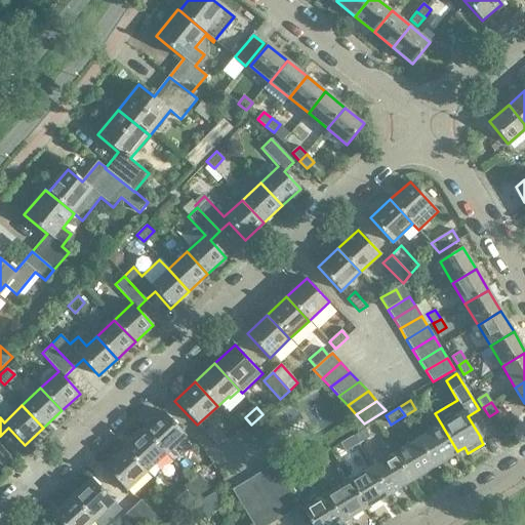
[(164,411),(144,430),(166,454),(187,435),(164,411)]
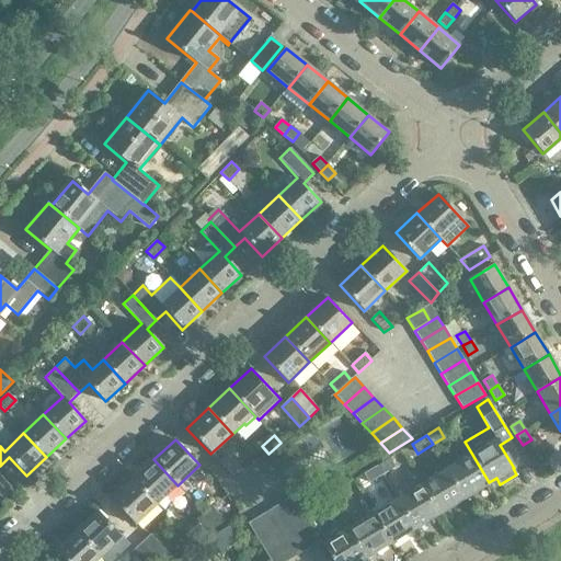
[(471,453),(446,468),(465,497),(489,482),(471,453)]
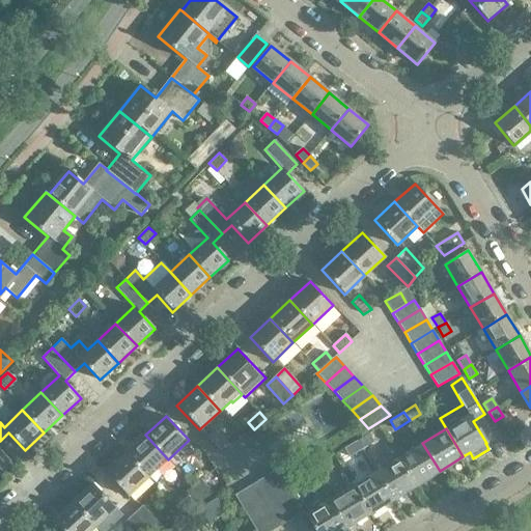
[(208,438),(220,450),(229,445),(216,430),(208,438)]
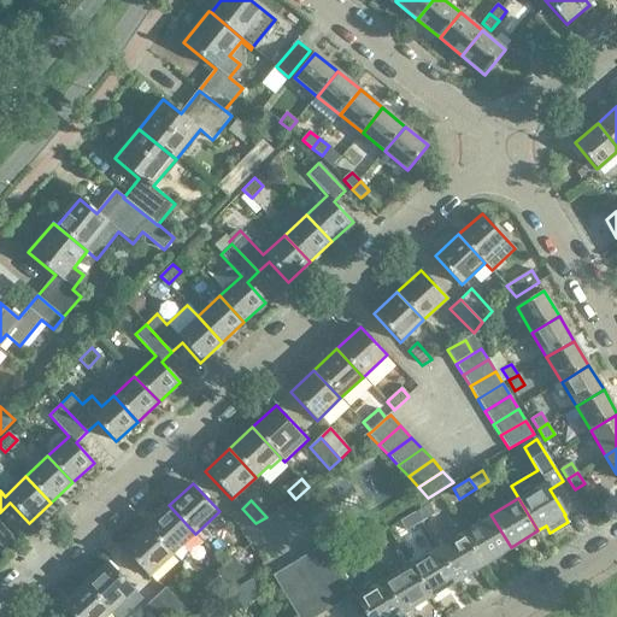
[(429,504),(416,512),(422,522),(435,513),(429,504)]
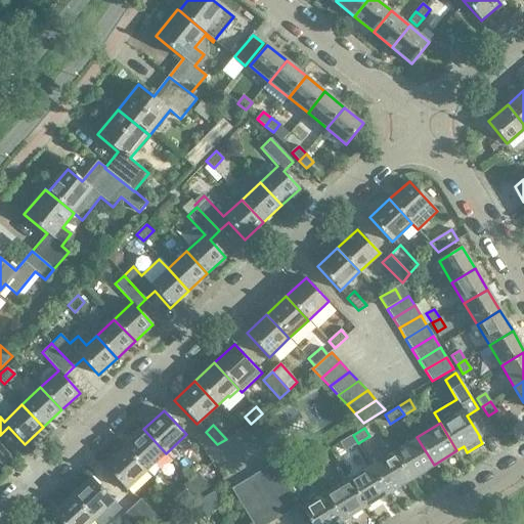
[(143,429),(124,447),(146,472),(166,453),(143,429)]
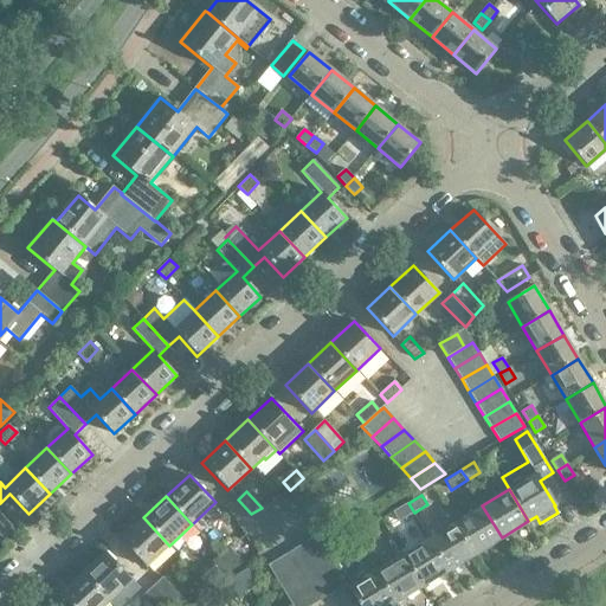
[(408,503),(393,513),(399,522),(414,513),(408,503)]
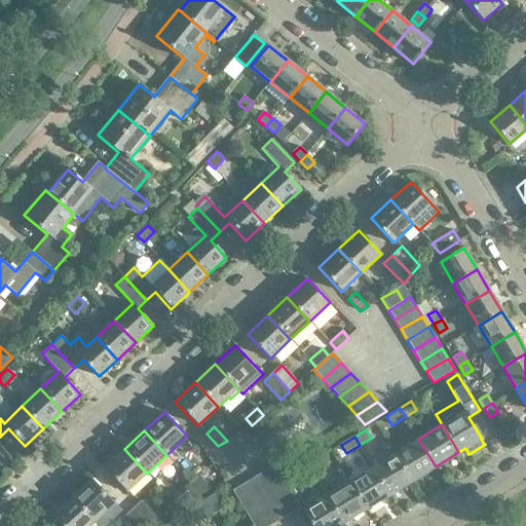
[(418,439),(396,452),(412,480),(436,466),(418,439)]
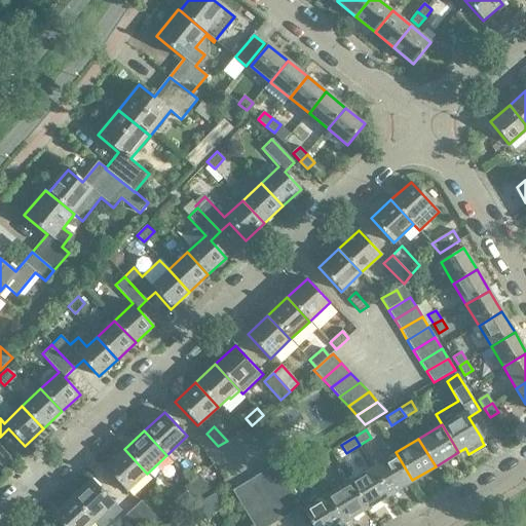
[(0,464),(1,466),(11,457),(0,445),(0,464)]
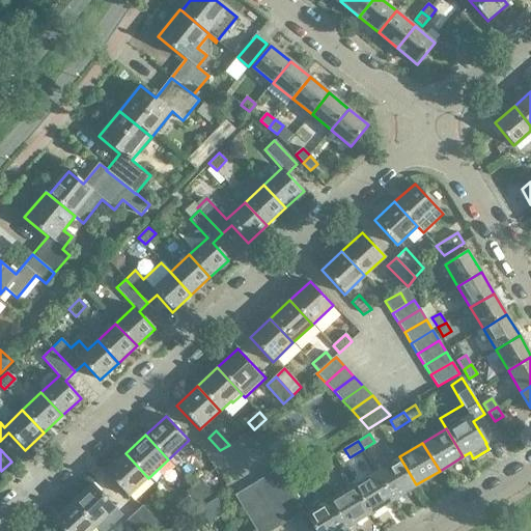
[(148,478),(126,453),(105,472),(128,497),(148,478)]
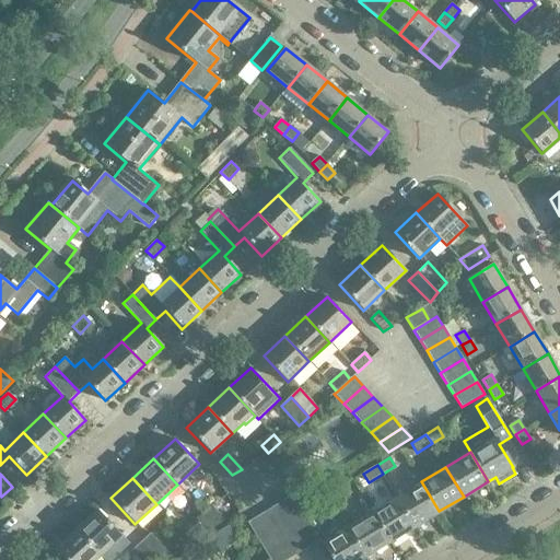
[(421,481),(396,497),(415,526),(439,511),(421,481)]
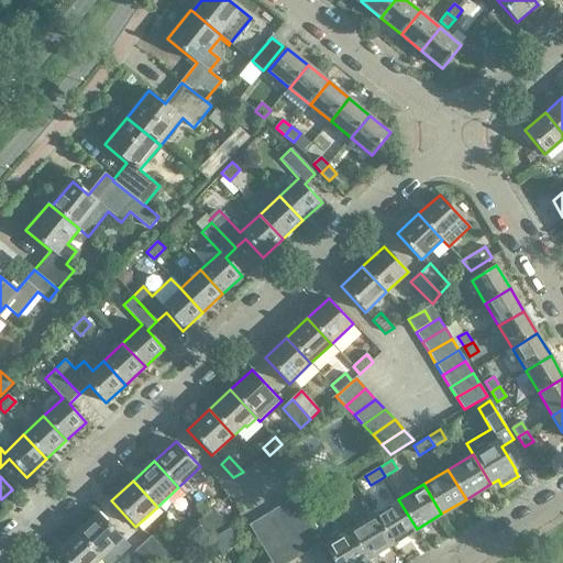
[(343,489),(330,498),(335,507),(349,498),(343,489)]
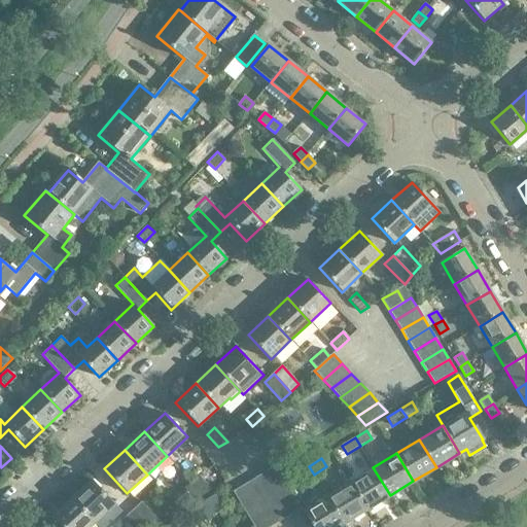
[(276,466),(265,472),(278,494),(288,487),(283,479),(276,466)]
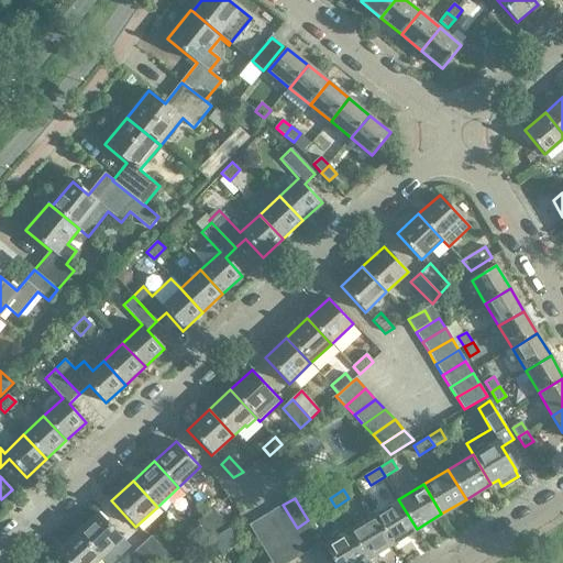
[(335,507),(330,498),(317,506),(321,515),(335,507)]
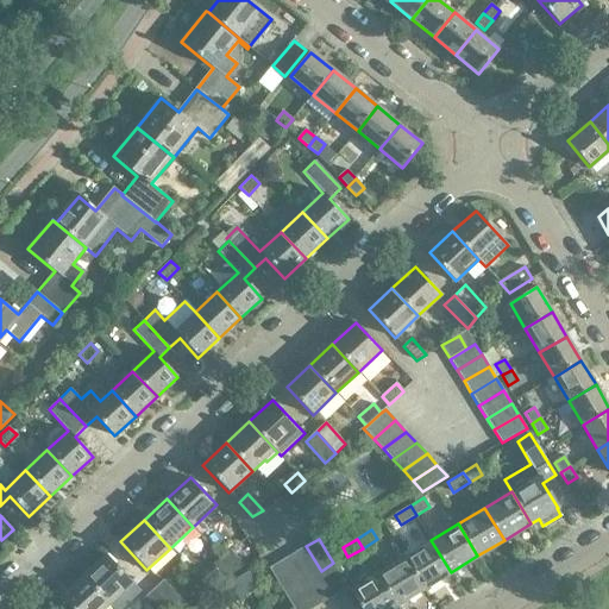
[(431,540),(405,557),(424,589),(451,572),(431,540)]
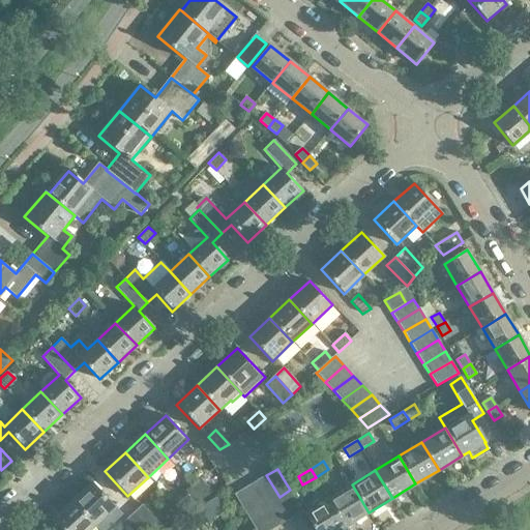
[(266,475),(256,481),(269,503),(280,497),(266,475)]
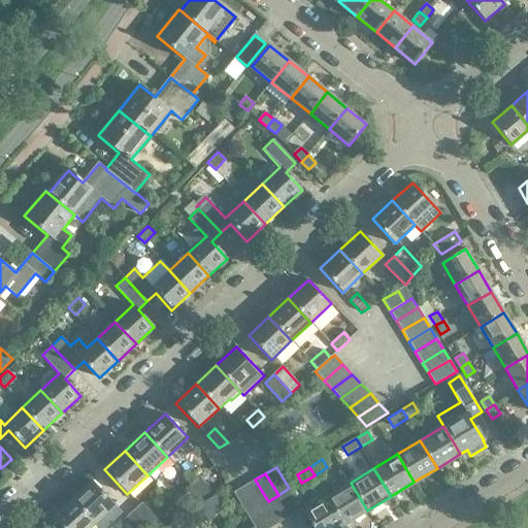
[(199,476),(192,483),(204,496),(212,491),(199,476)]
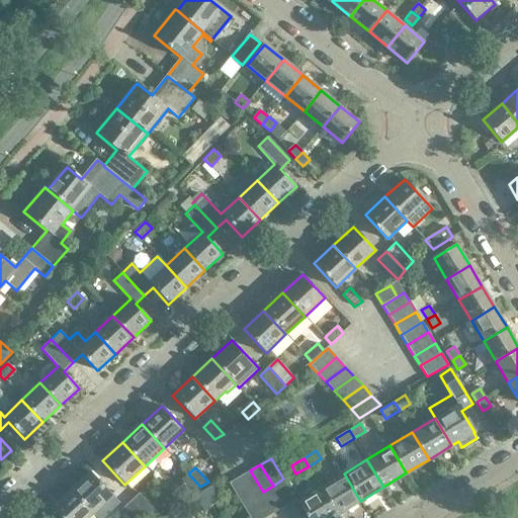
[(250,470),(240,478),(253,498),(263,492),(250,470)]
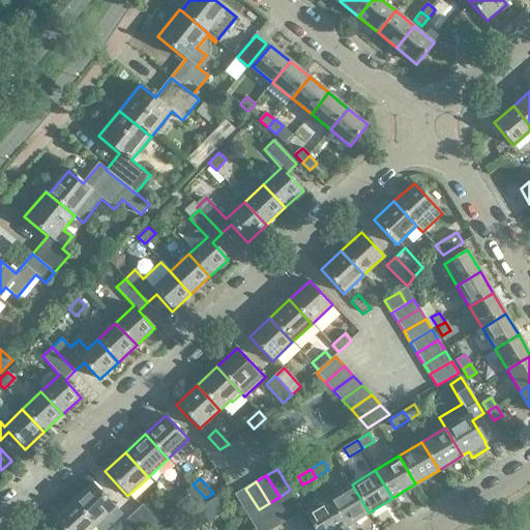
[(93,482),(72,501),(95,526),(116,507),(93,482)]
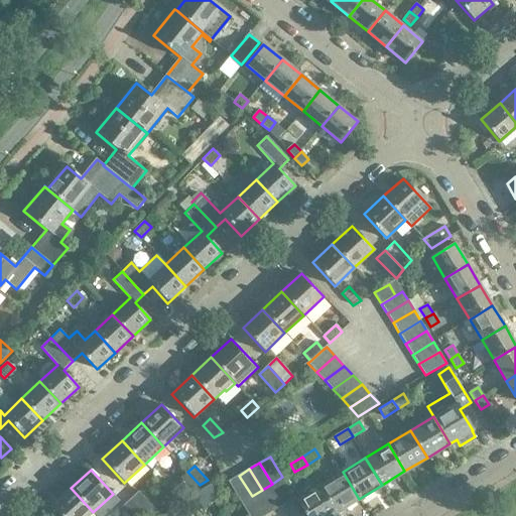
[(200,485),(187,472),(180,479),(191,491),(200,485)]
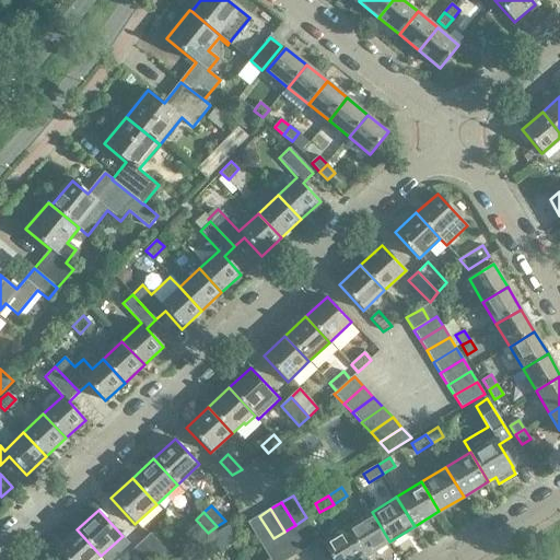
[(372,512),(347,526),(365,556),(389,541),(372,512)]
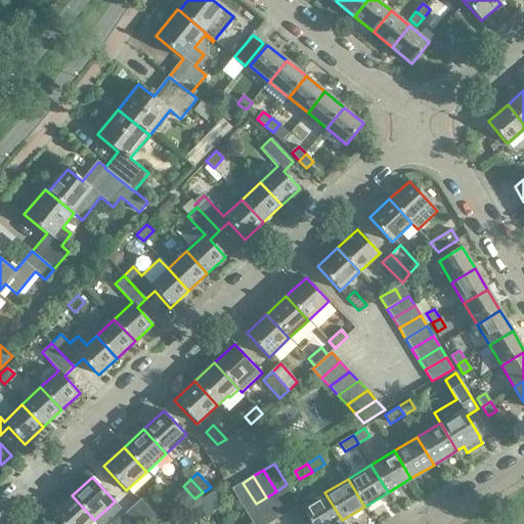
[(243,483),(232,489),(245,510),(256,504),(243,483)]
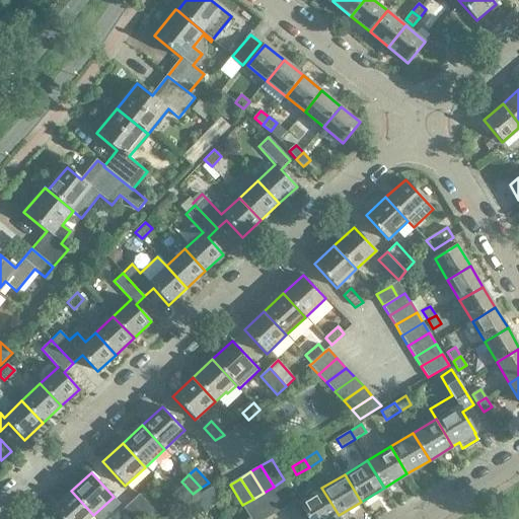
[(284,479),(274,487),(287,507),(297,501),(284,479)]
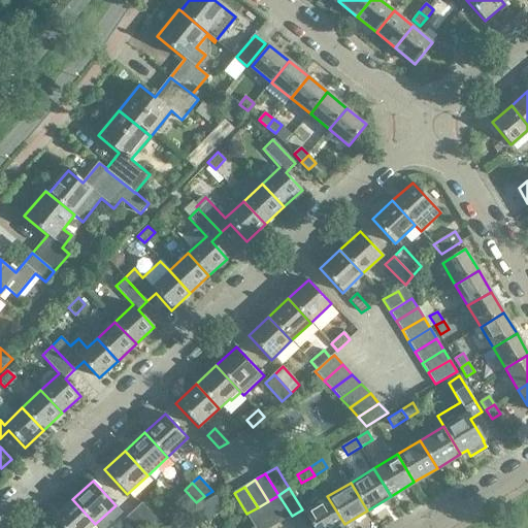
[(327,496),(322,488),(311,494),(318,502),(303,510),(314,527),(338,527),(344,524),(327,496)]
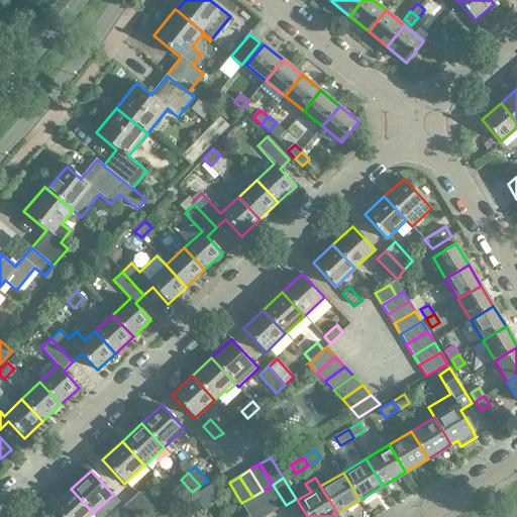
[(211,485),(201,492),(209,506),(220,500),(217,495),(211,485)]
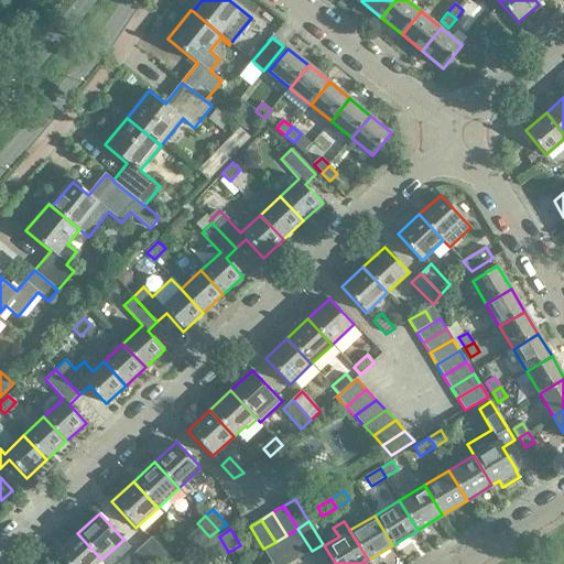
[(297,529),(286,535),(300,557),(312,551),(297,529)]
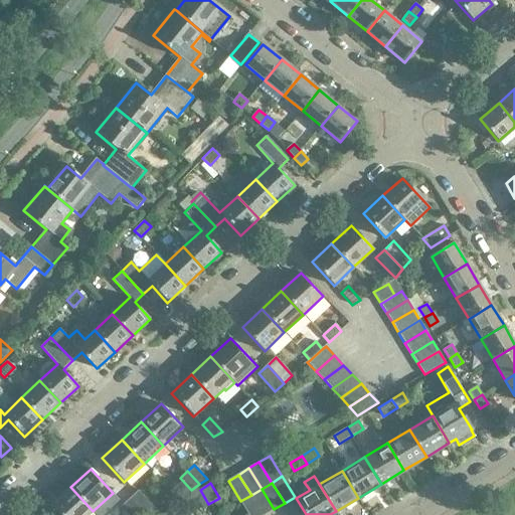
[(89,514),(93,511),(70,487),(51,506),(59,514),(89,514)]
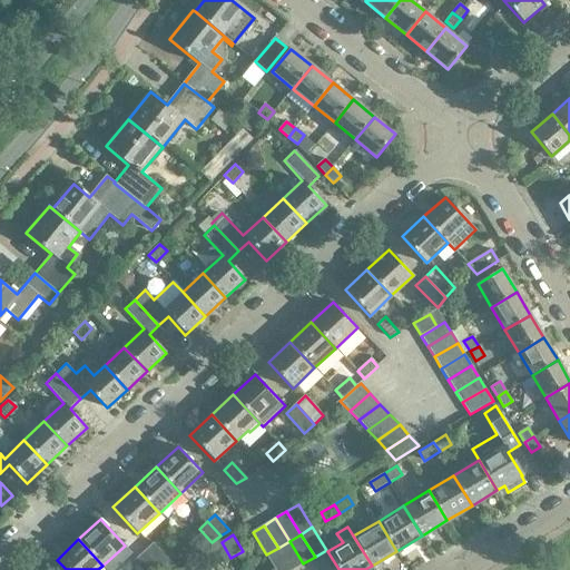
[(290,541),(278,548),(291,569),(292,569),(303,563),(290,541)]
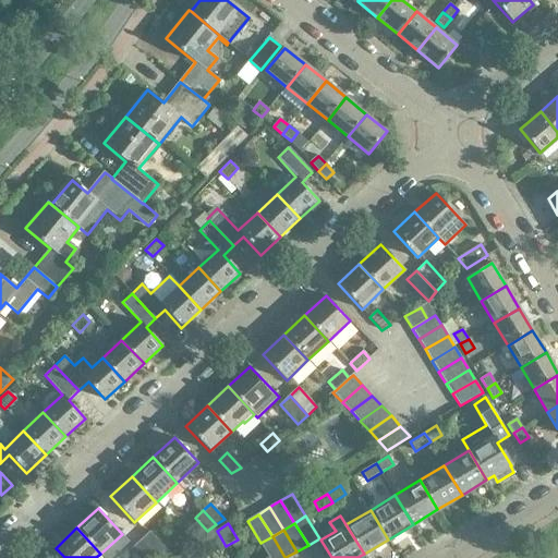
[(149,531),(140,541),(156,557),(165,557),(171,554),(149,531)]
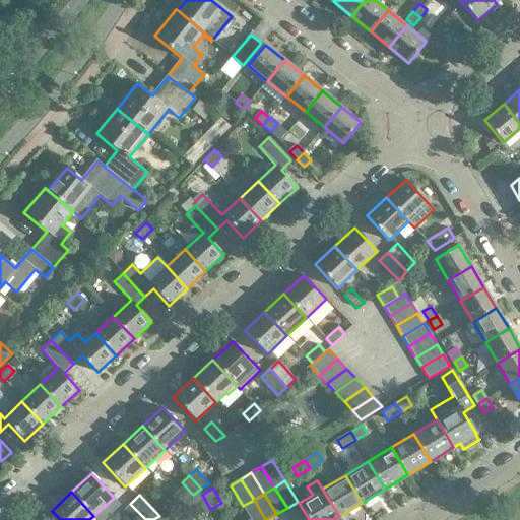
[(210,509),(202,495),(195,499),(203,513),(210,509)]
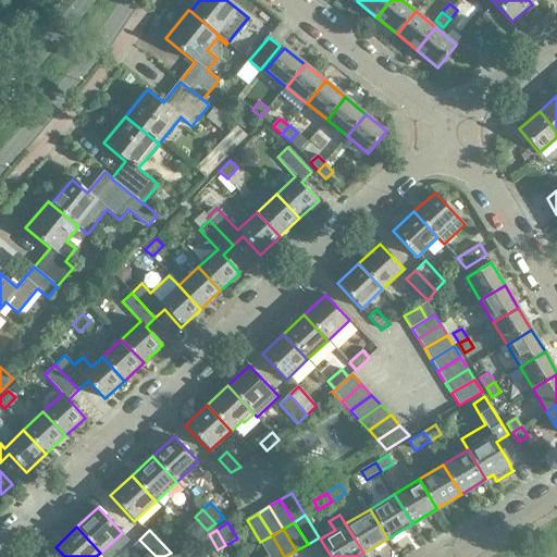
[(284,556),(272,535),(260,542),(269,555),(269,556),(284,556)]
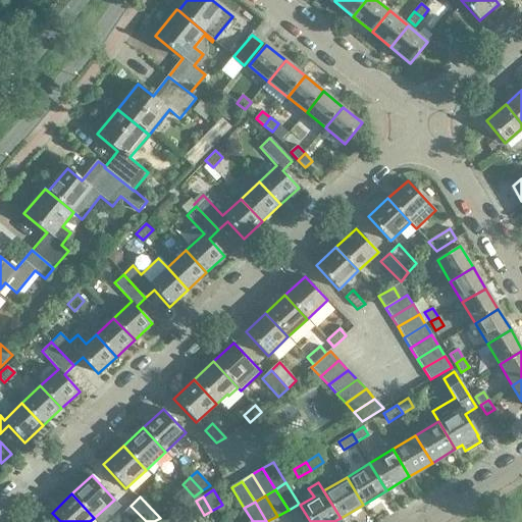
[(146,521),(131,506),(122,513),(129,521),(146,521)]
